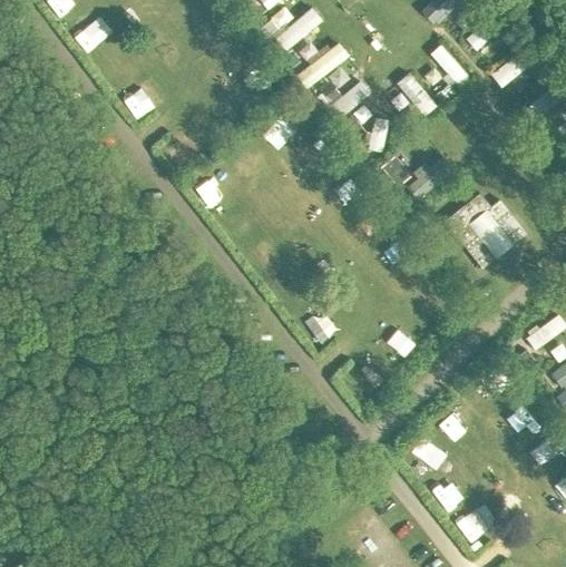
[(257,16),(279,0),(250,0),(247,2),(257,16)]
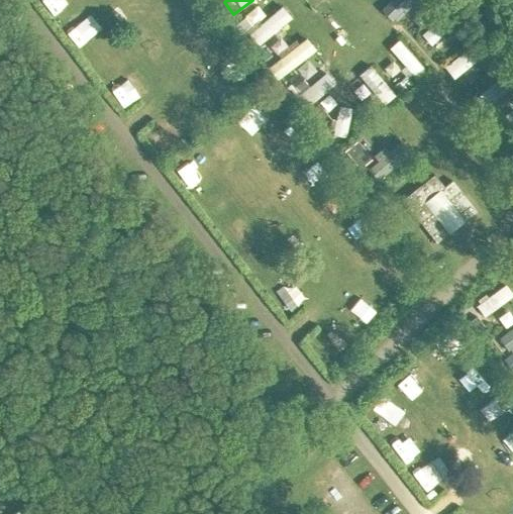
[(400,17),(410,0),(395,0),(390,11),(400,17)]
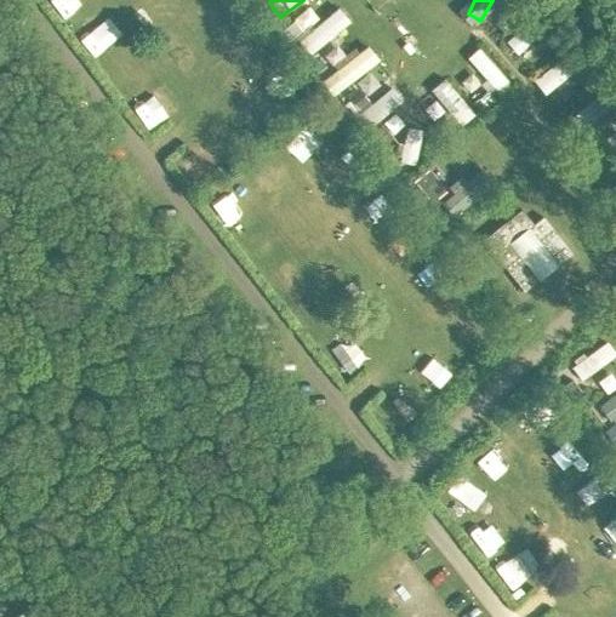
[(317,47),(343,29),(335,16),(307,35),(317,47)]
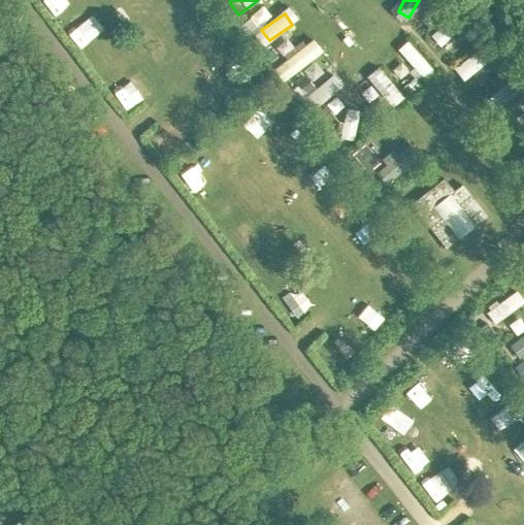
[(441,47),(466,26),(456,13),(430,35),(441,47)]
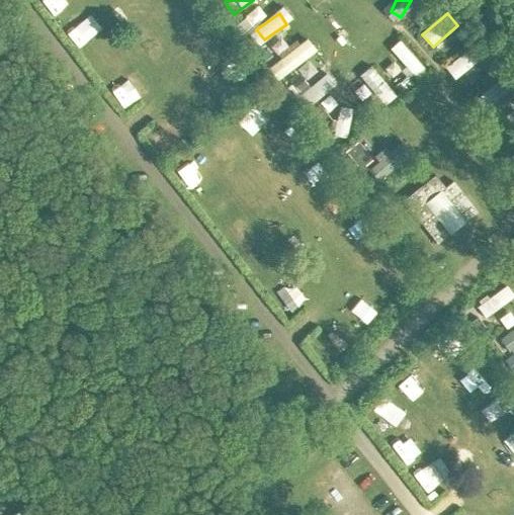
[(409,69),(418,61),(401,41),(392,50),(409,69)]
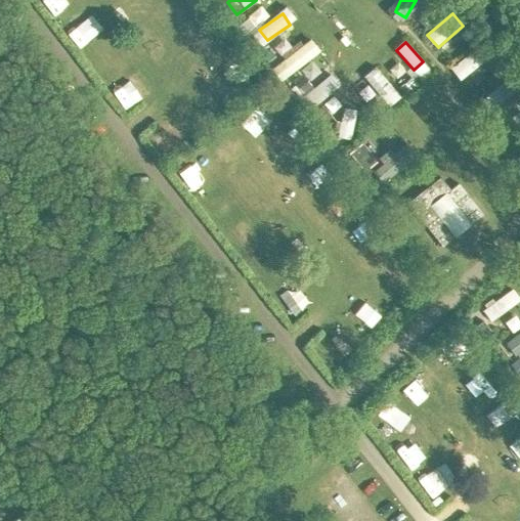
[(487,45),(455,66),(462,78),(494,57),(487,45)]
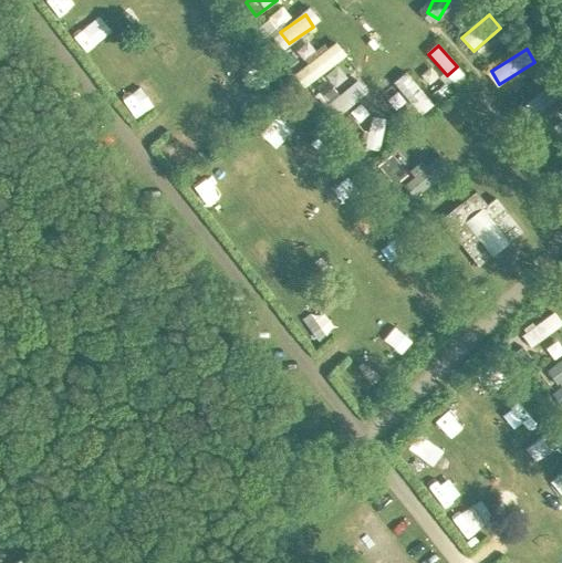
[(331,120),(368,94),(360,80),(350,86),(337,68),(342,64),(333,51),(300,73),(331,120)]
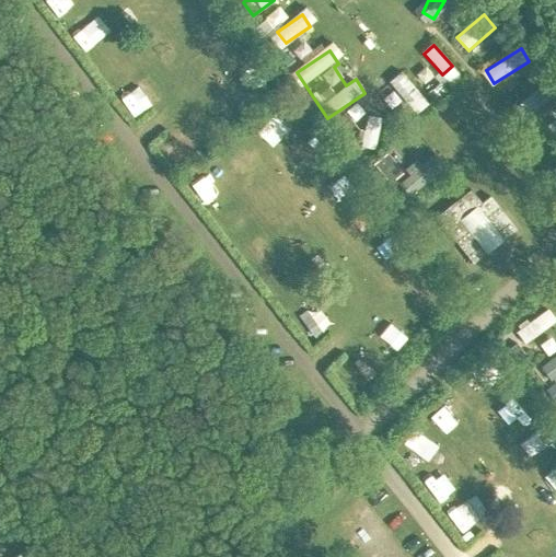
[(391,81),(416,115),(430,104),(404,71),(391,81)]
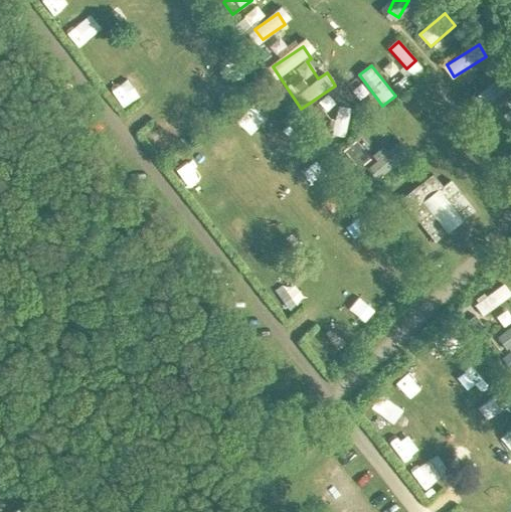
[(112,91),(126,108),(148,90),(134,72),(112,91)]
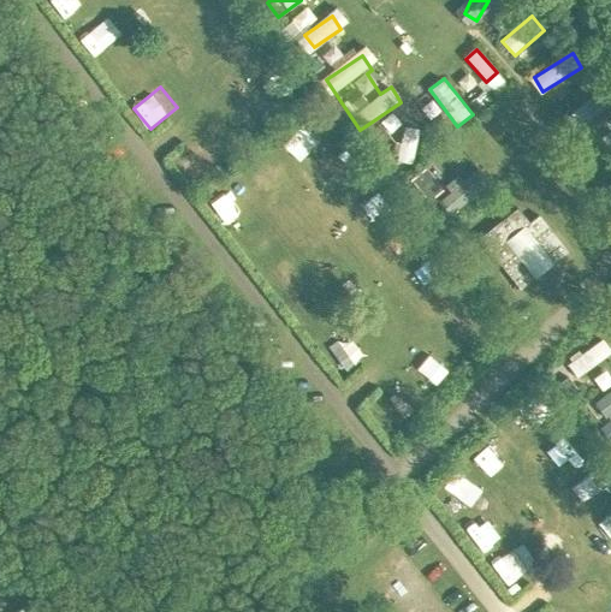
[(564,116),(575,130),(610,104),(610,97),(604,88),(564,116)]
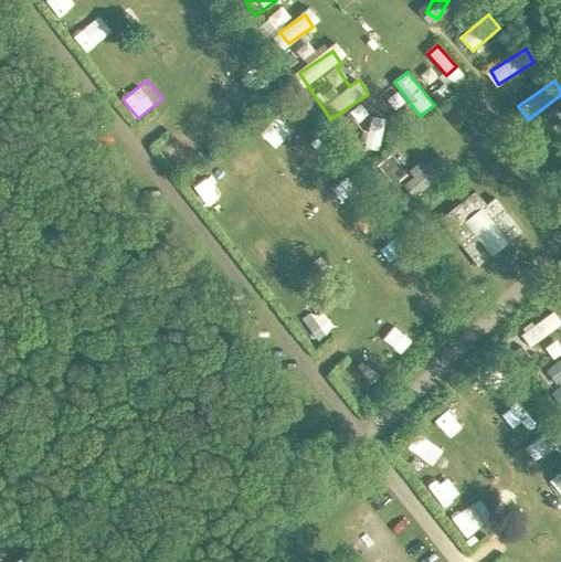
[(366,139),(376,144),(385,120),(376,116),(366,139)]
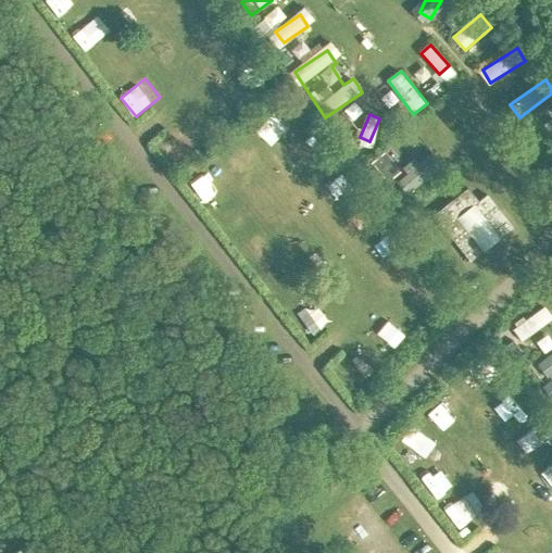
[(175,167),(200,148),(186,129),(161,149),(175,167)]
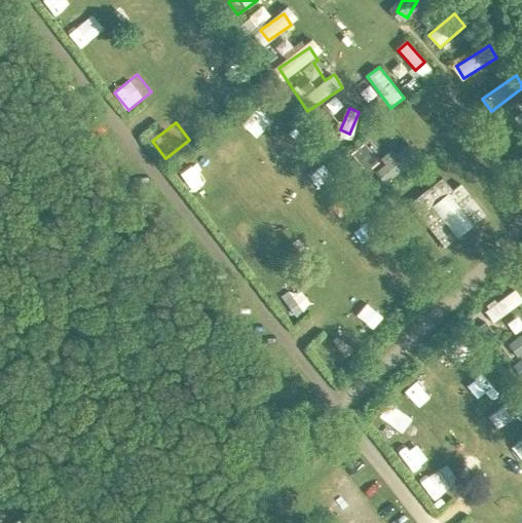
[(449,194),(438,179),(401,208),(436,254),(481,219),(457,188),(449,194)]
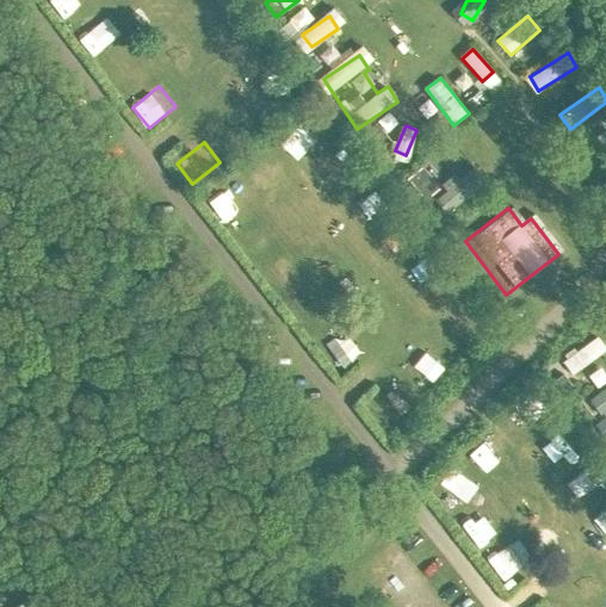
[(605,351),(598,339),(563,360),(573,376),(605,354),(605,351)]
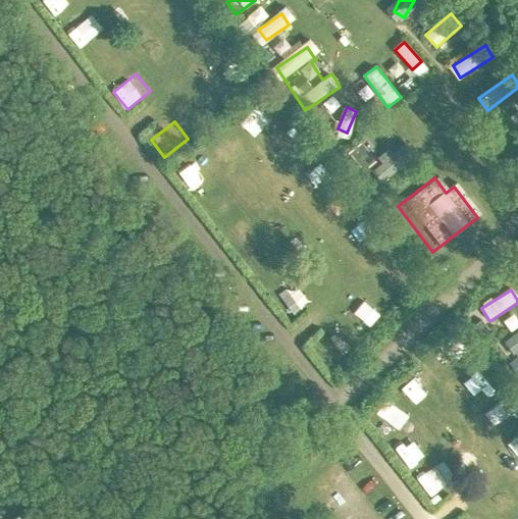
[(517,330),(506,341),(514,352),(517,348),(517,330)]
